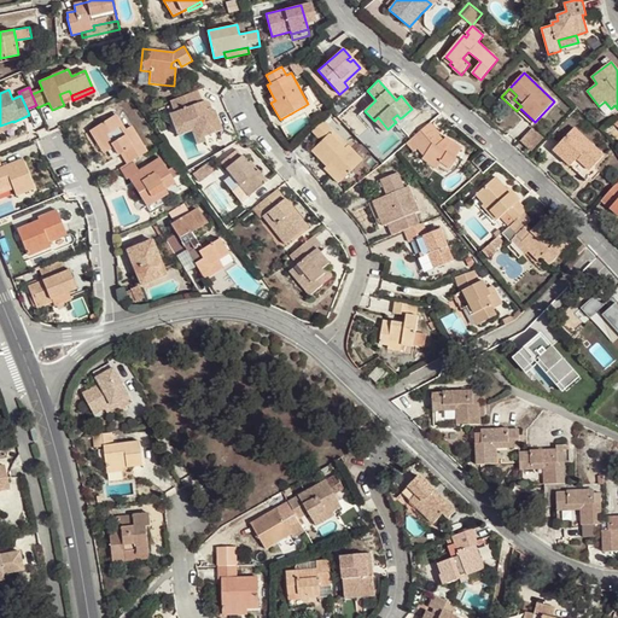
[(202,101),(198,91),(172,100),(172,104),(168,105),(169,111),(174,109),(175,111),(170,114),(175,127),(196,118),(202,138),(204,136),(222,129),(215,110),(213,111),(210,108),(208,109),(200,106),(199,103),(202,101)]
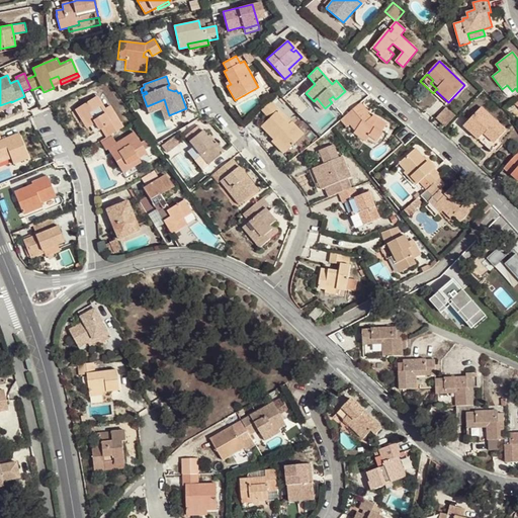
[(512,91),(507,85),(502,89),(506,95),(512,91)]
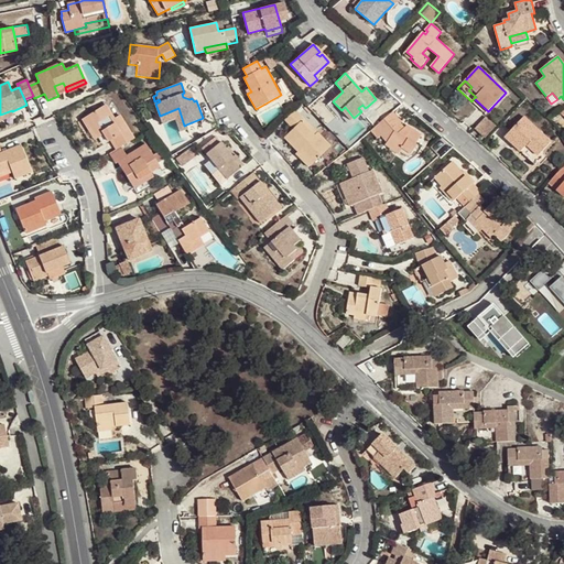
[(110,140),(112,139),(118,148),(121,147),(133,139),(119,116),(114,119),(111,120),(109,116),(111,115),(105,105),(82,119),(87,129),(89,128),(95,136),(101,131),(107,142),(110,140)]
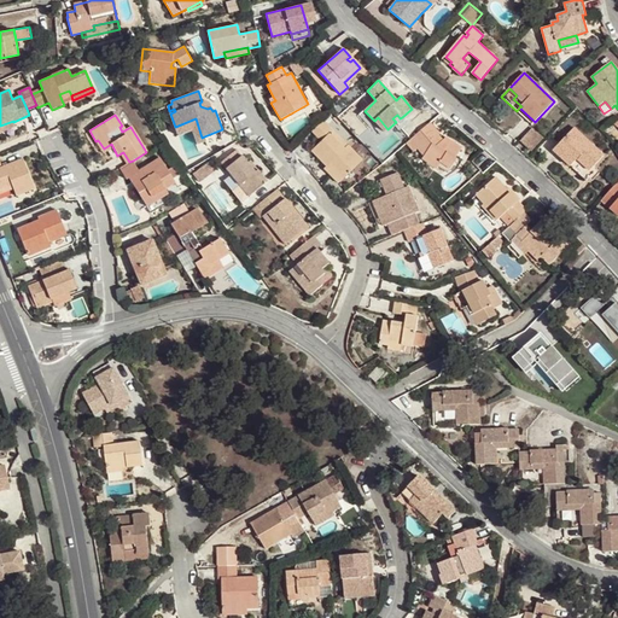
[(402,117),(400,118),(397,115),(392,118),(396,122),(400,126),(406,121),(402,117)]
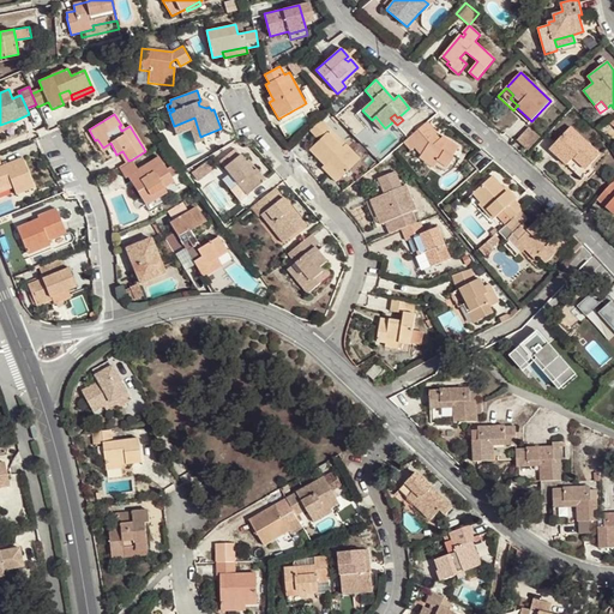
[(372,120),(381,131),(385,128),(375,116),(372,120)]
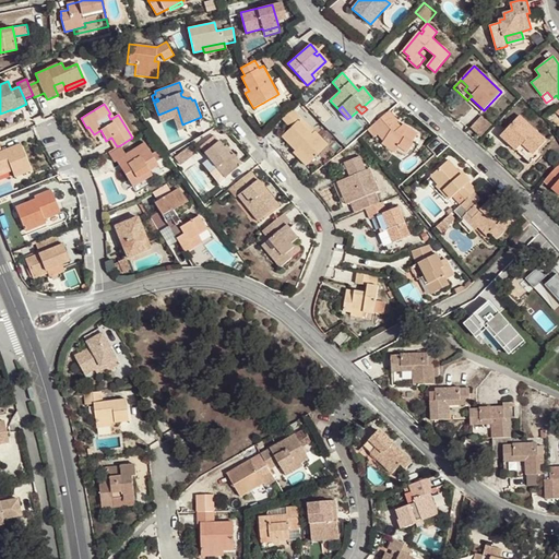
[(182,125),(177,107),(158,115),(162,122),(174,118),(179,131),(187,128),(185,123),(182,125)]
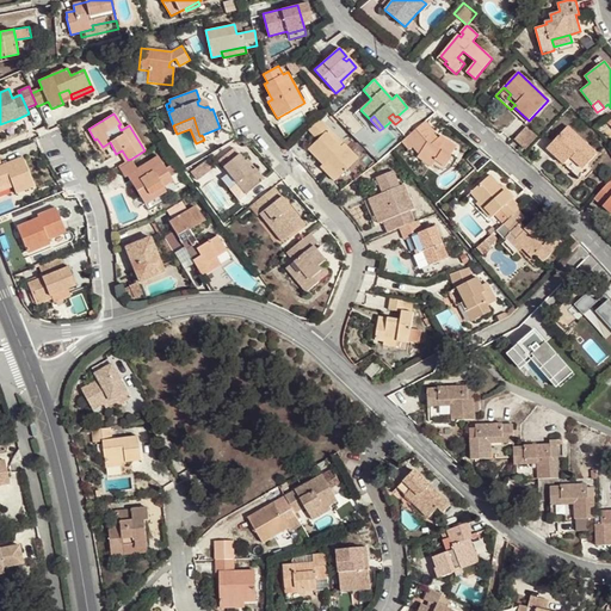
[(328,128),(318,117),(307,128),(318,139),(307,149),(322,165),(326,161),(339,176),(357,158),(343,143),(339,146),(325,131),(328,128)]
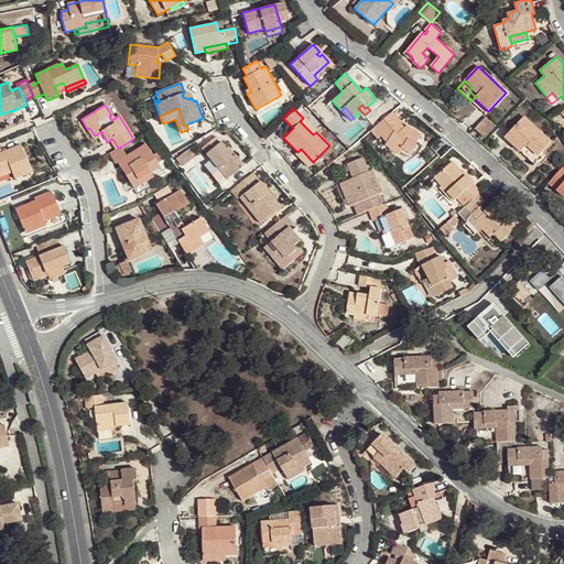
[(12,110),(0,115),(0,121),(14,116),(12,111),(12,110)]
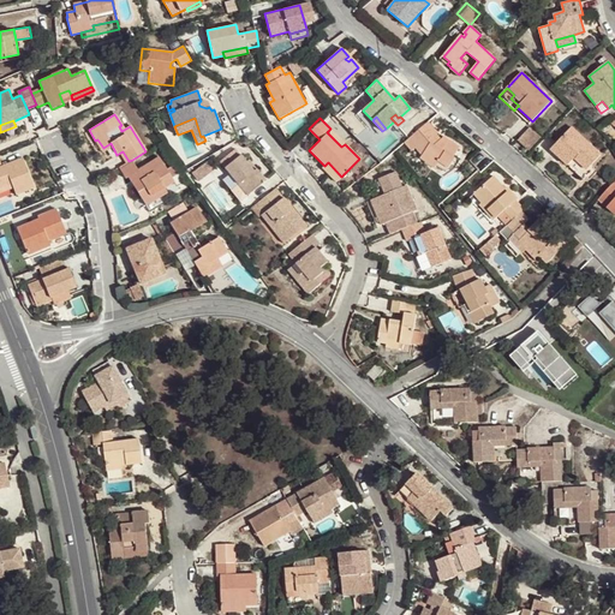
[(429,121),(405,142),(411,150),(416,148),(422,155),(419,157),(435,168),(439,162),(448,168),(455,157),(453,156),(460,147),(445,137),(442,138),(440,141),(435,136),(437,133),(439,132),(429,121)]
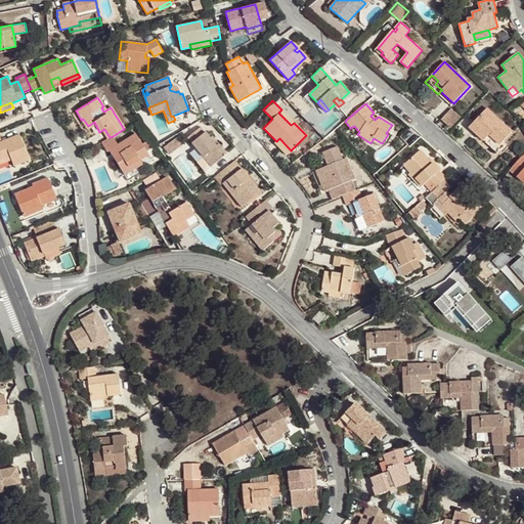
[(442,118),(451,127),(461,118),(452,108),(442,118)]
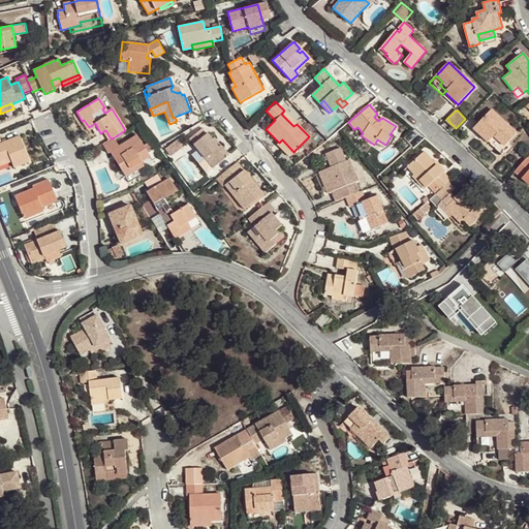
[(492,110),(473,128),(489,142),(494,136),(504,146),(517,132),(492,110)]
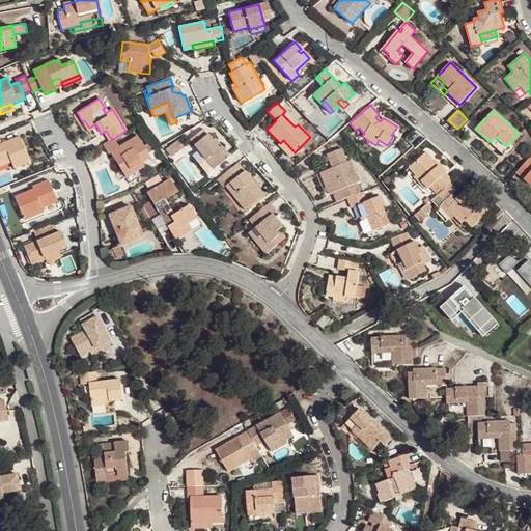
[(298,124),(285,111),(282,114),(295,127),(298,124)]
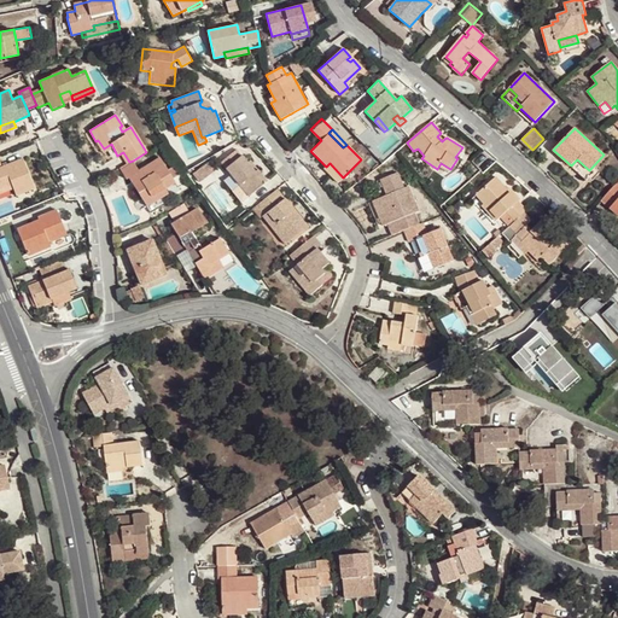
[(249,197),(267,181),(257,170),(256,172),(248,162),(242,156),(226,169),(231,175),(239,185),(249,197)]
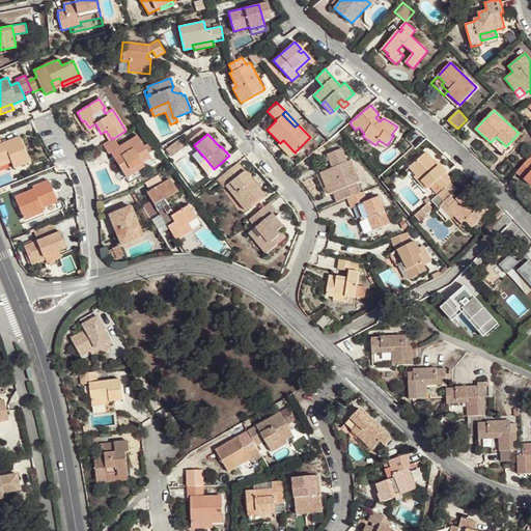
[(1,143),(0,140),(0,162),(10,158),(11,162),(14,168),(30,162),(20,136),(1,143)]
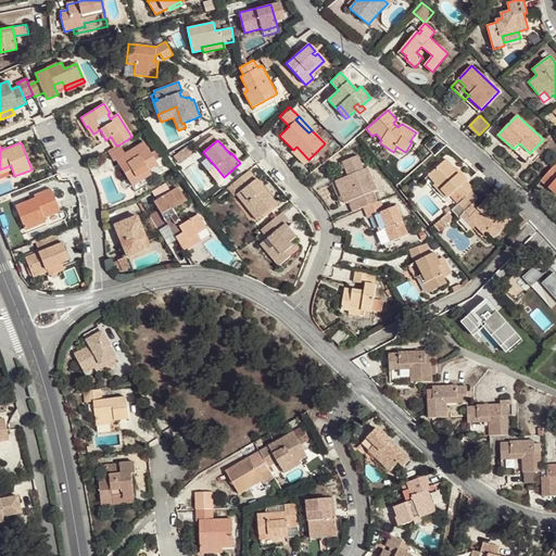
[(114,148),(108,151),(113,161),(116,160),(118,164),(123,162),(125,166),(122,169),(131,186),(151,174),(148,169),(158,164),(144,142),(125,154),(119,144),(116,146),(114,148)]
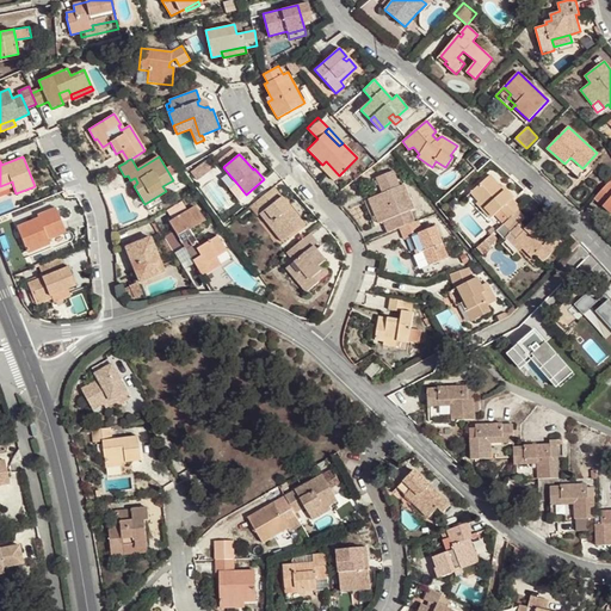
[(571,158),(565,164),(580,178),(586,172),(582,168),(571,158)]
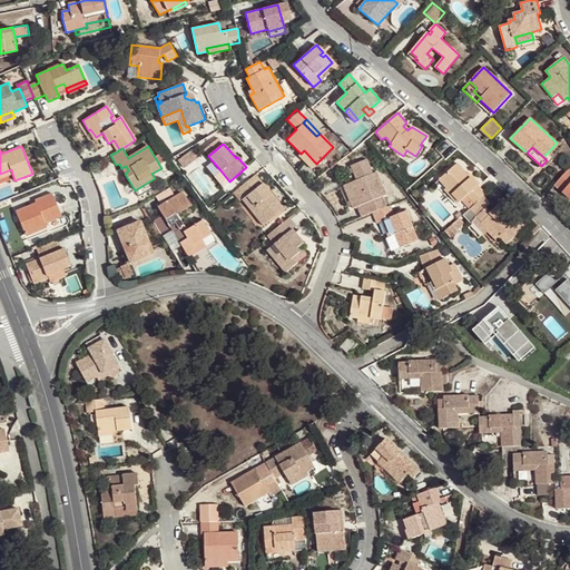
[(231,148),(228,149),(236,158),(237,157),(231,148)]
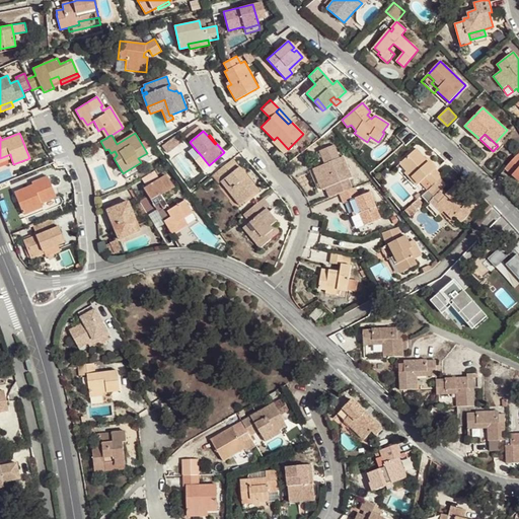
[(288,149),(277,137),(274,140),(272,142),(284,153),(288,149)]
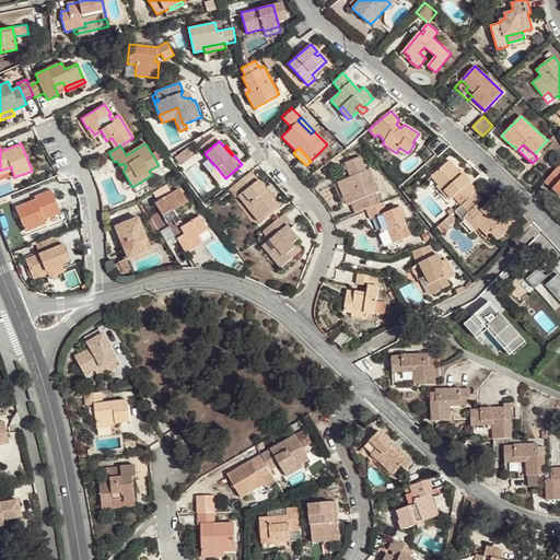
[(351,202),(356,213),(366,209),(380,202),(376,193),(380,191),(371,168),(366,170),(361,155),(346,162),(349,171),(353,170),(354,175),(351,176),(342,179),(348,193),(342,195),(347,205),(351,202)]
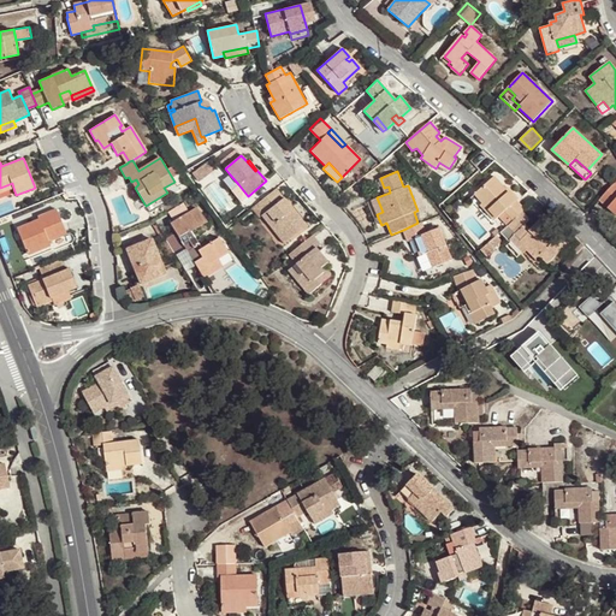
[(238,184),(230,175),(225,178),(234,189),(238,184)]
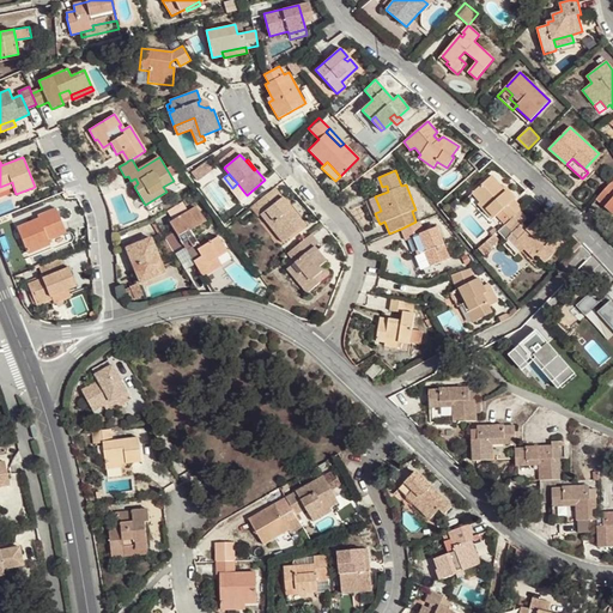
[(510,219),(519,211),(521,208),(491,175),(472,193),(493,217),(502,210),(510,219)]
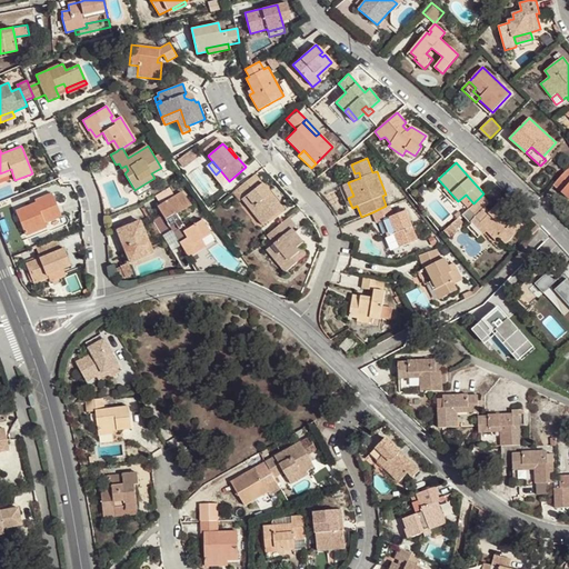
[(568,168),(553,185),(568,198),(568,168)]
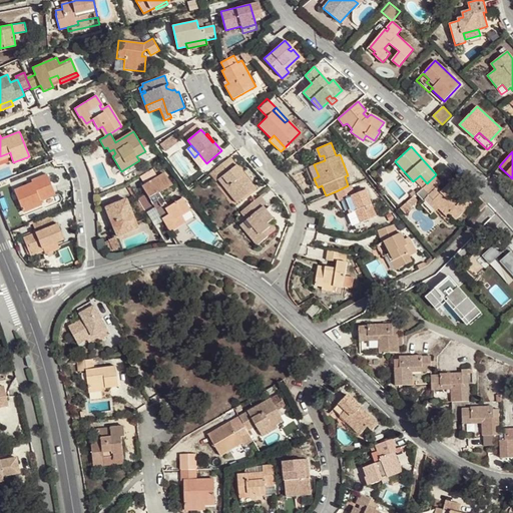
[(254,187),(229,157),(212,170),(218,178),(217,179),(224,188),(228,185),(239,199),(254,187)]
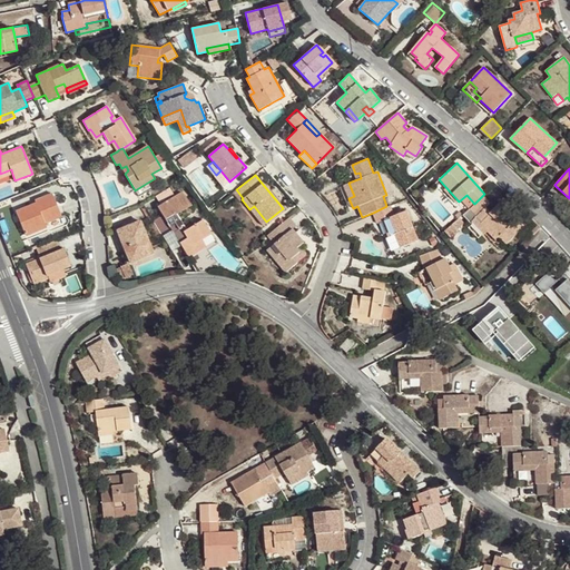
[(349,198),(354,196),(349,183),(344,185),(349,198)]
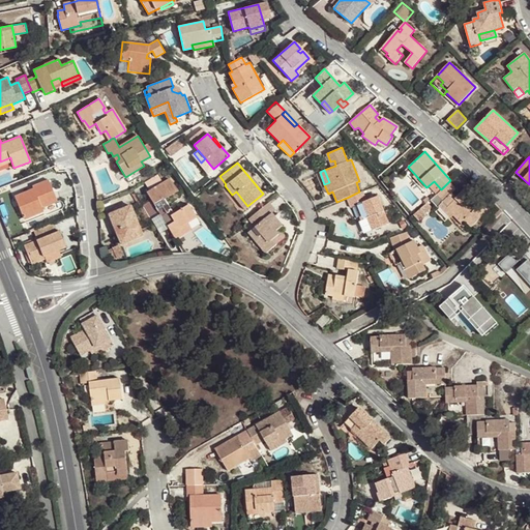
[(226,184),(219,176),(216,179),(223,187),(225,185),(226,184)]
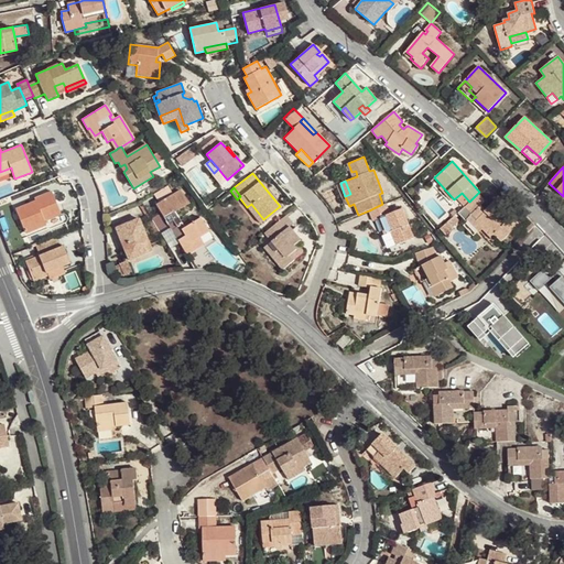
[(152,218),(161,234),(171,227),(180,242),(186,252),(194,247),(192,242),(199,238),(209,231),(201,217),(184,227),(175,212),(188,204),(180,190),(156,204),(161,213),(152,218)]
